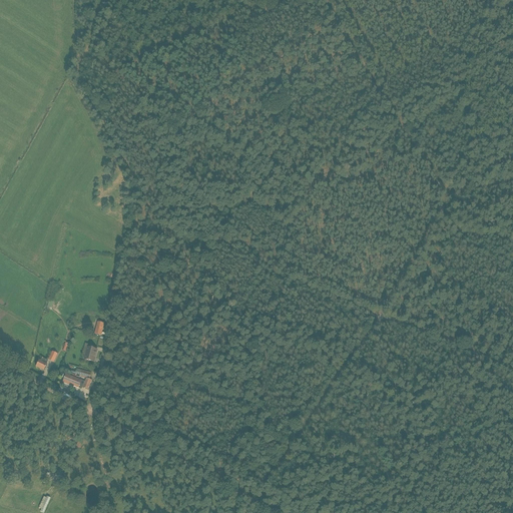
[(104,325),(98,323),(95,335),(102,337),(104,325)]
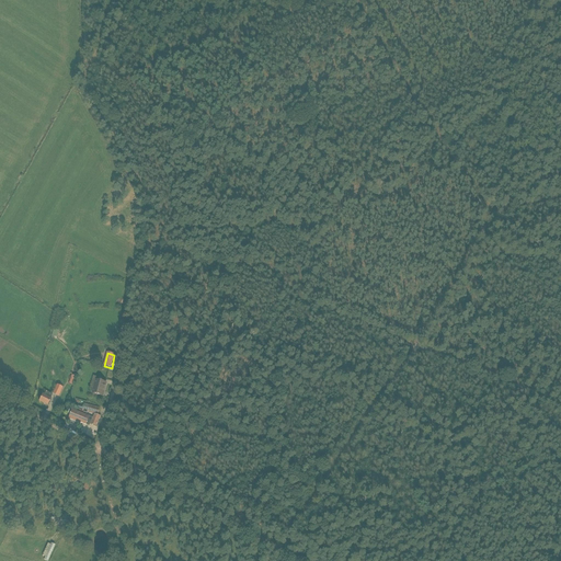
[(104,391),(106,384),(96,381),(95,389),(96,389),(95,395),(102,396),(103,391),(104,391)]
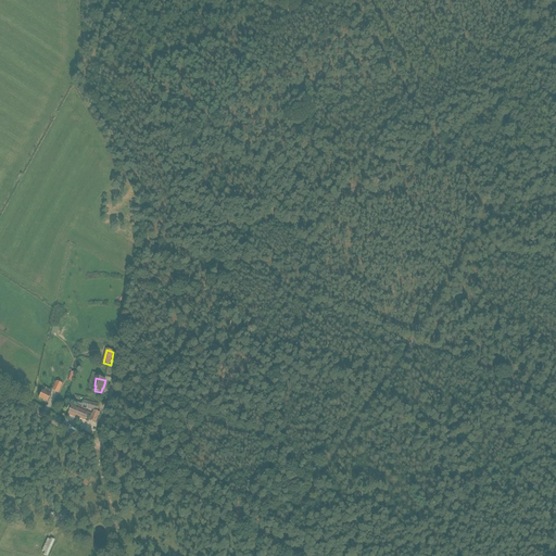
[(58,392),(59,390),(60,388),(62,383),(57,381),(52,390),(58,392)]
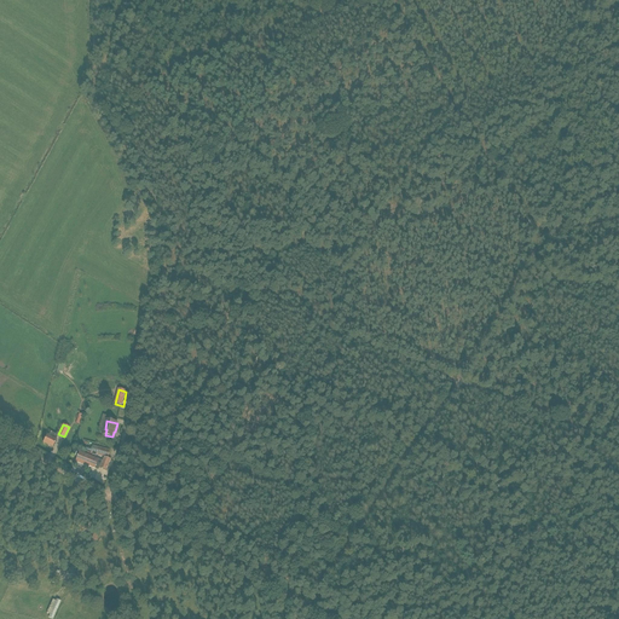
[(44,444),(52,447),(57,437),(48,433),(44,444)]
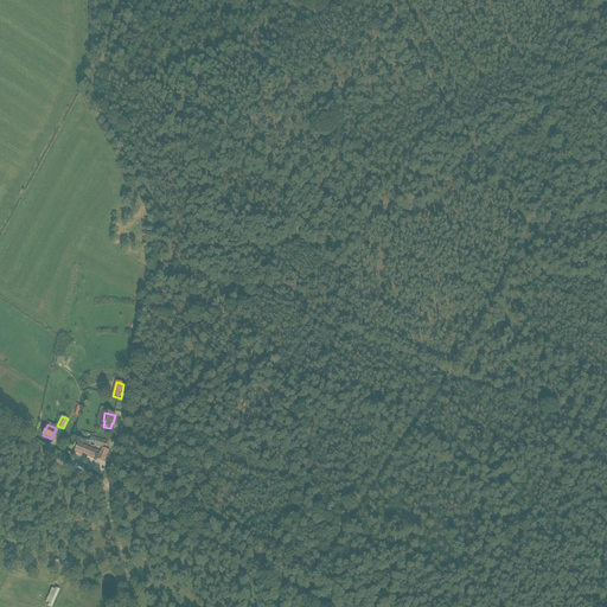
[(95,447),(95,446),(107,448),(108,441),(102,440),(91,436),(89,443),(90,445),(90,446),(95,447)]
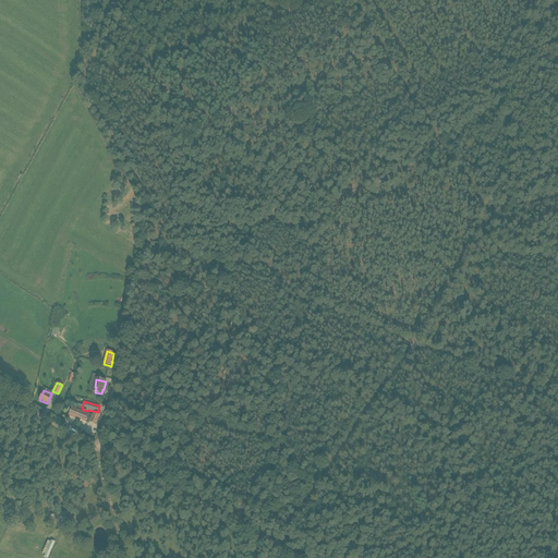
[(85,422),(88,414),(72,408),(69,415),(85,422)]
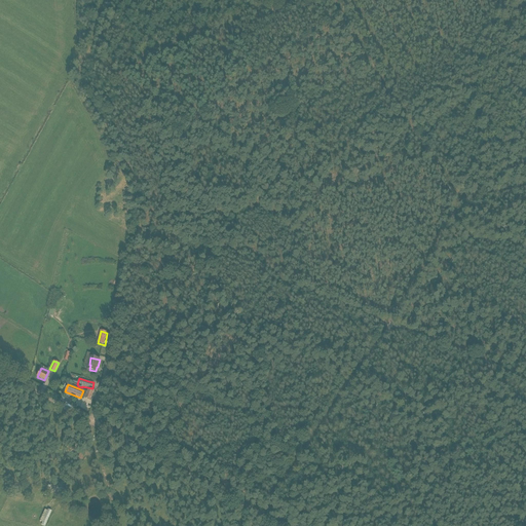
[(88,388),(85,398),(90,400),(95,390),(88,388)]
